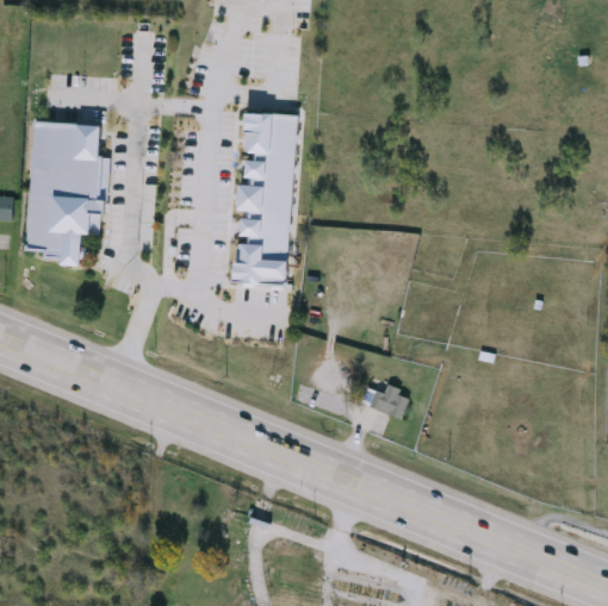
[(243,113),(259,114),(259,112),(297,116),(285,286),(233,282),(234,264),(240,264),(241,245),(248,245),(249,239),(239,238),(240,218),(250,219),(250,212),(236,212),(239,186),(253,187),(253,181),(243,180),(244,160),(255,161),(255,154),(248,152),(249,135),(242,133),(243,113)]
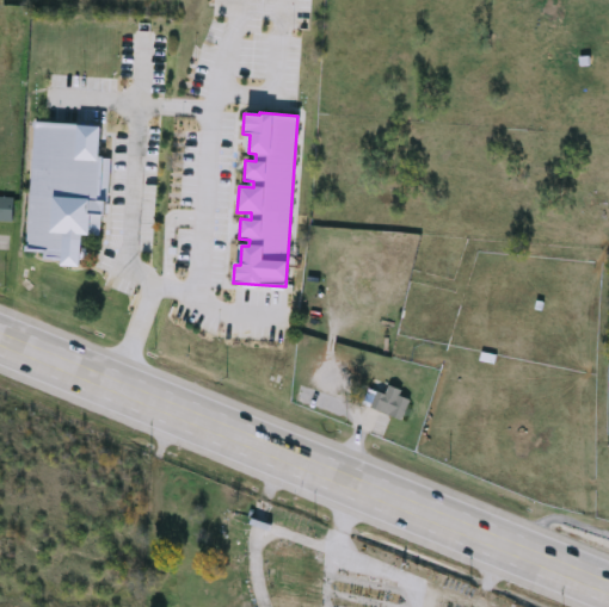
[(31,122),(100,125),(98,156),(110,156),(106,212),(103,212),(103,217),(99,217),(98,236),(80,235),(80,248),(85,248),(84,260),(79,259),(78,268),(60,267),(60,261),(42,260),(43,253),(24,252),(31,122)]
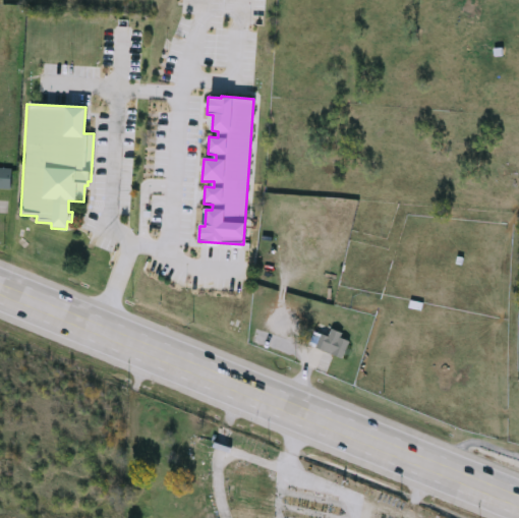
[(0,166),(10,167),(9,187),(0,186),(0,166)]
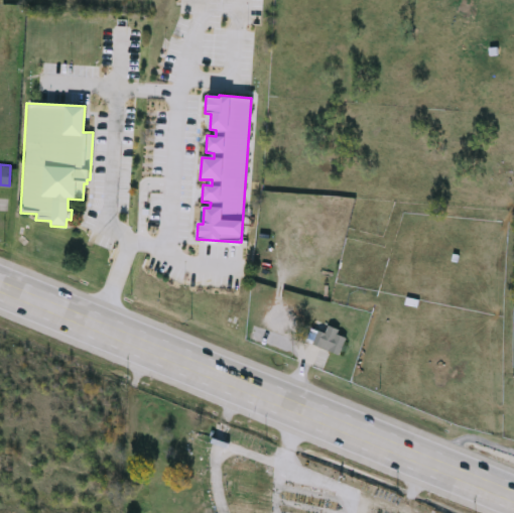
[(317,330),(323,332),(327,325),(347,335),(338,355),(311,342),(317,330)]
